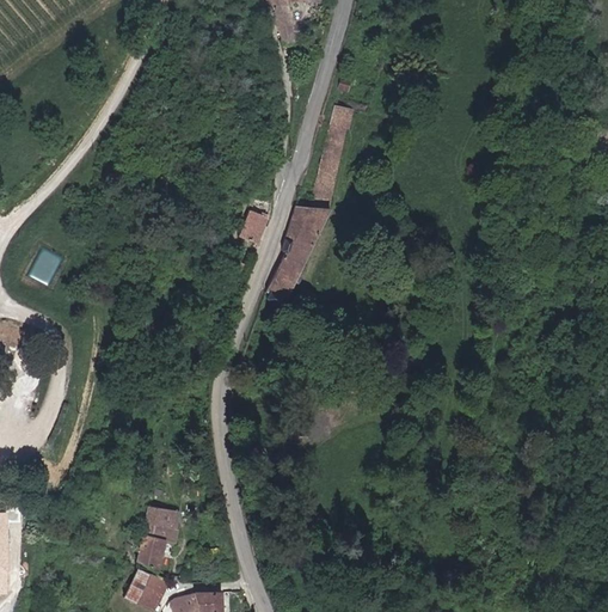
[(268,0),(278,47),(289,48),(283,0),(268,0)]
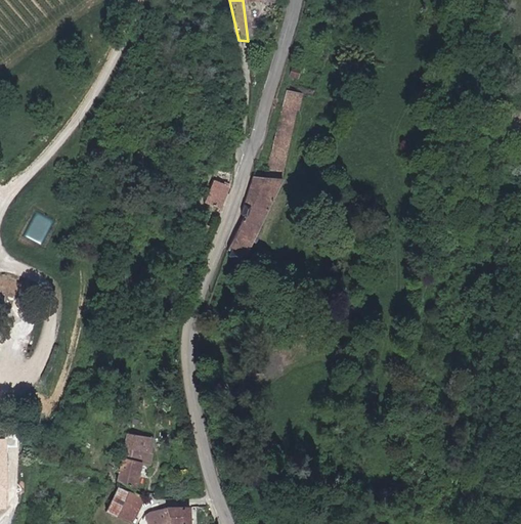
[(297,68),(289,67),(288,76),(296,77),(297,68)]
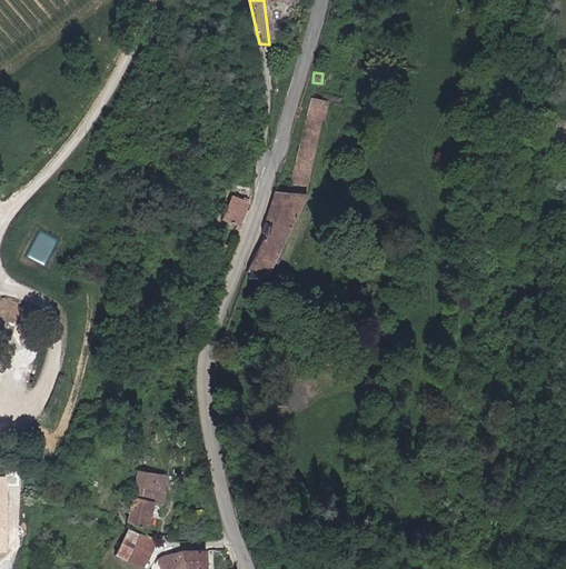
[(266,220),(246,269),(268,272),(307,192),(329,101),(309,97),(294,165),(286,190),(272,190),(264,219),(266,220)]
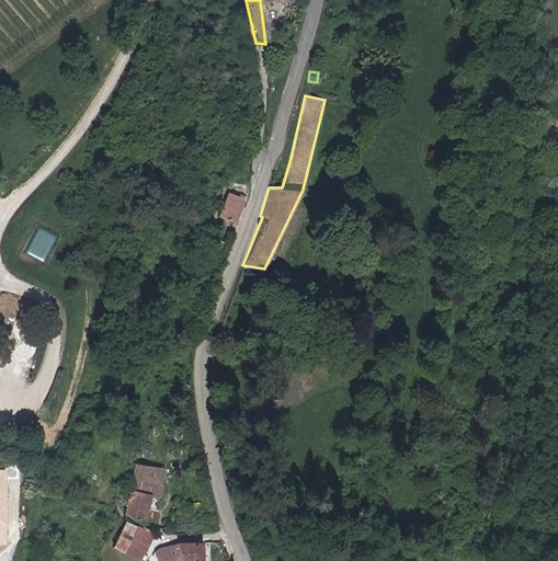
[(215,218),(231,225),(242,196),(226,190),(215,218)]
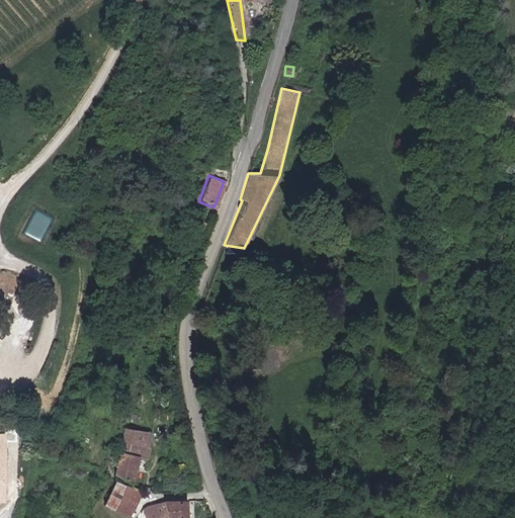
[(124,426),(113,475),(131,479),(137,455),(145,457),(151,432),(124,426)]
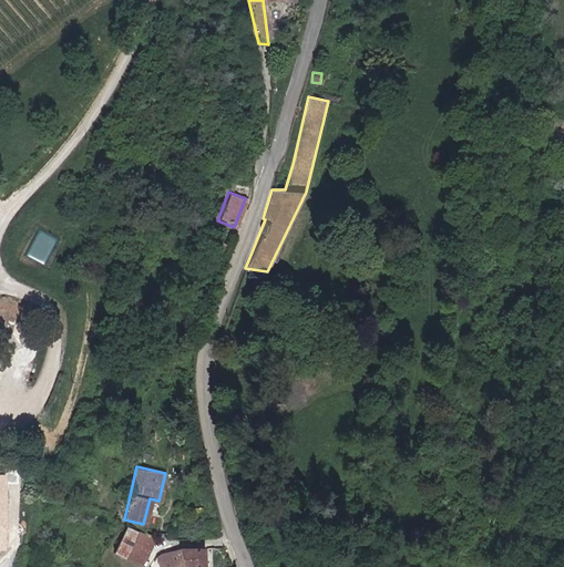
[(155,538),(126,526),(114,554),(144,566),(155,538)]
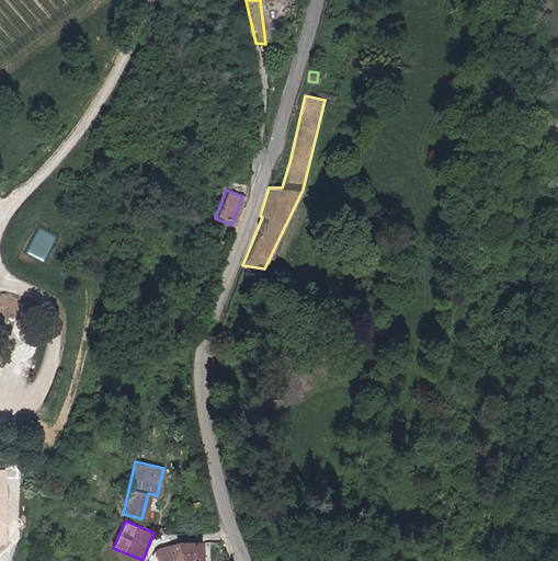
[(156,560),(200,560),(200,540),(154,549),(156,560)]
